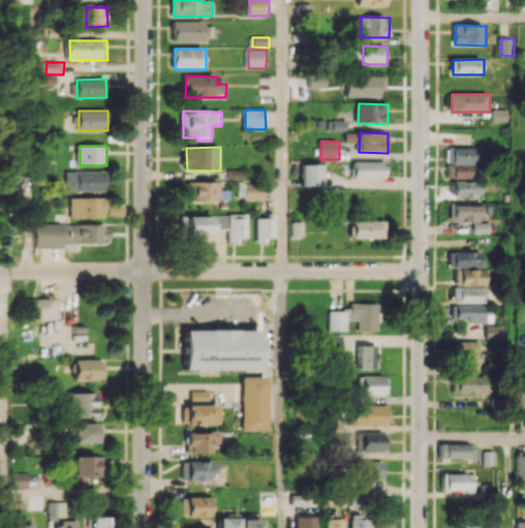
[(488,149),(450,148),(450,179),(477,179),(477,162),(487,162),(488,149)]
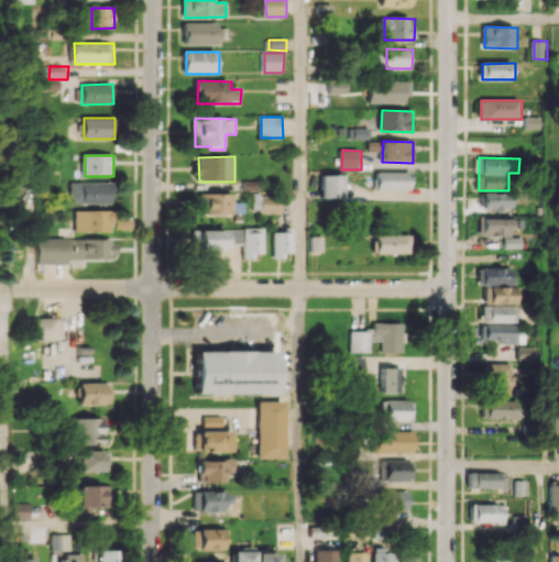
[(410,191),(412,173),(379,172),(377,190),(410,191)]
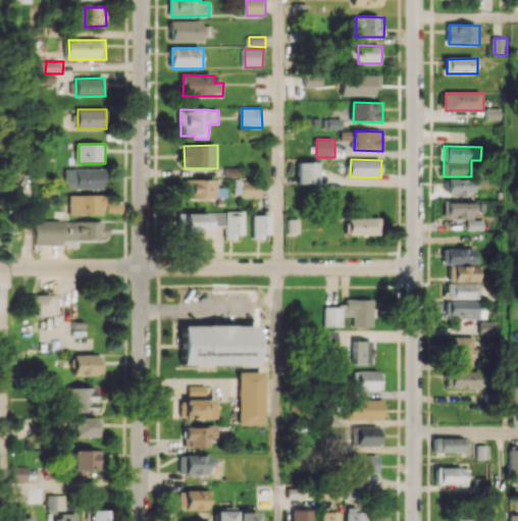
[(300,163),(300,185),(319,185),(320,163),(300,163)]
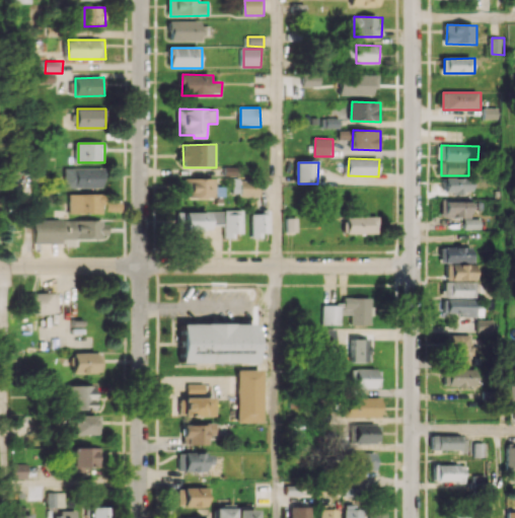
[(104,189),(105,169),(69,168),(68,188),(104,189)]
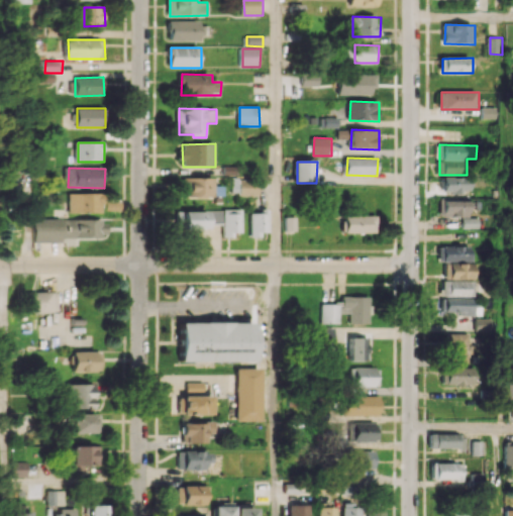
[(215,179),(185,178),(184,198),(215,198),(215,179)]
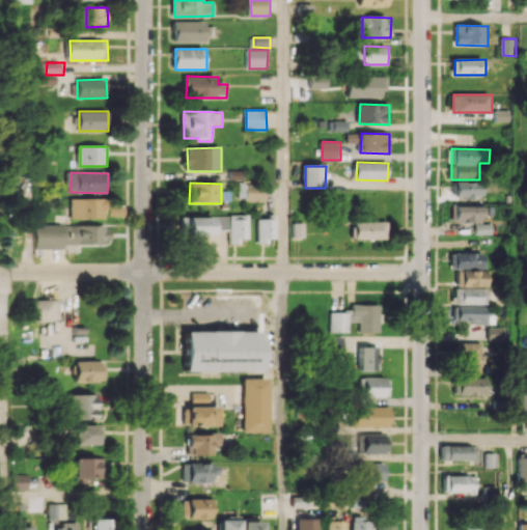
[(486,184),(458,183),(458,198),(486,198),(486,184)]
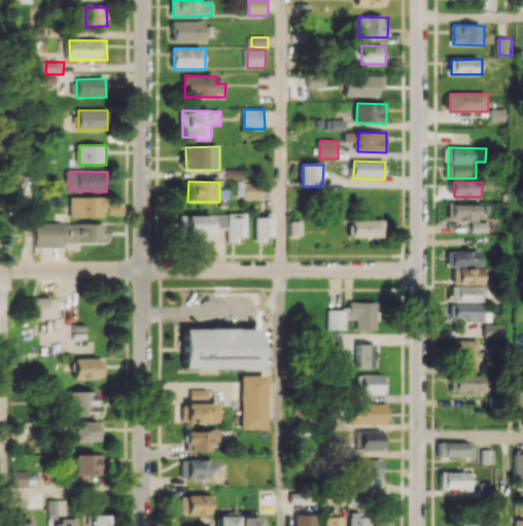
[(266,200),(266,183),(241,183),(241,190),(239,190),(239,196),(246,196),(246,200),(266,200)]
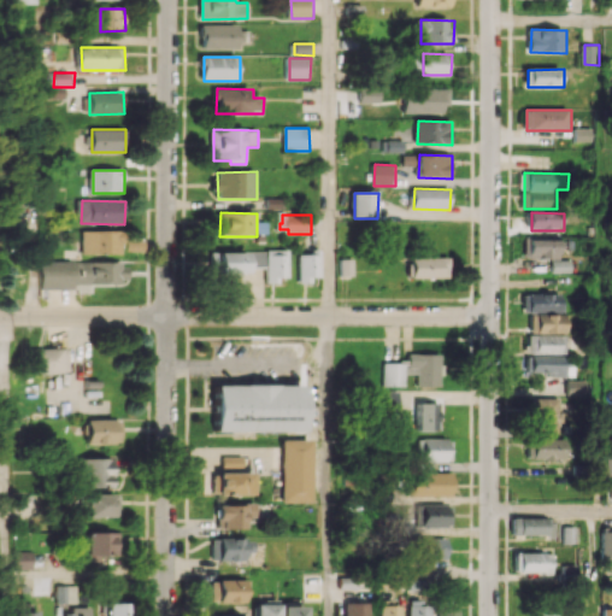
[(86,254),(124,256),(124,232),(86,232),(86,254)]
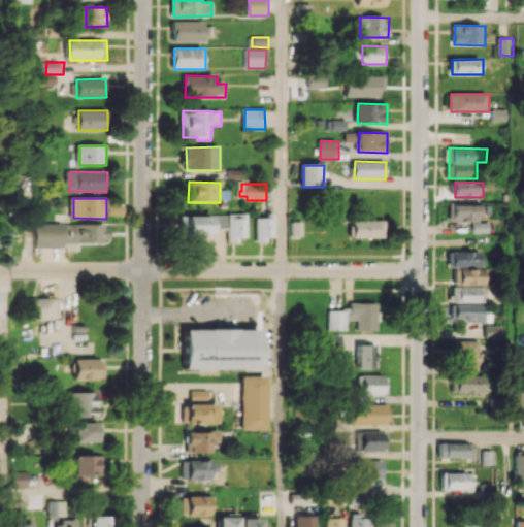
[(476,234),(493,234),(492,223),(482,223),(482,205),(452,206),(452,222),(475,222),(476,234)]
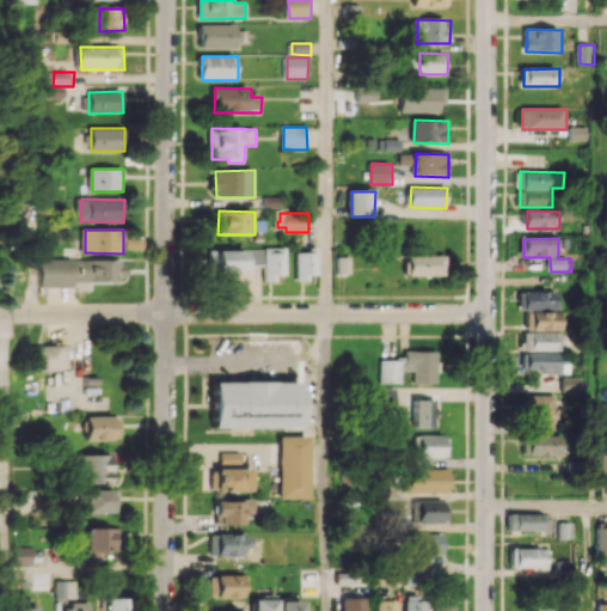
[(212,272),(247,272),(249,264),(267,264),(267,279),(288,279),(288,251),(213,250),(212,272)]
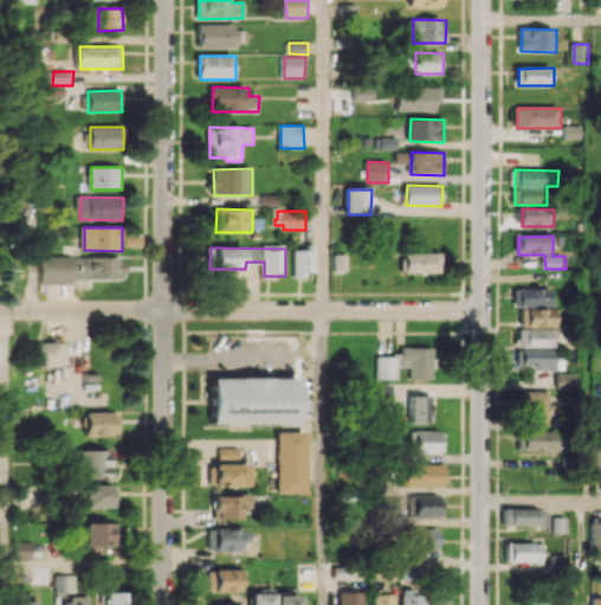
[(317,274),(317,249),(296,249),(296,280),(309,280),(309,274),(317,274)]
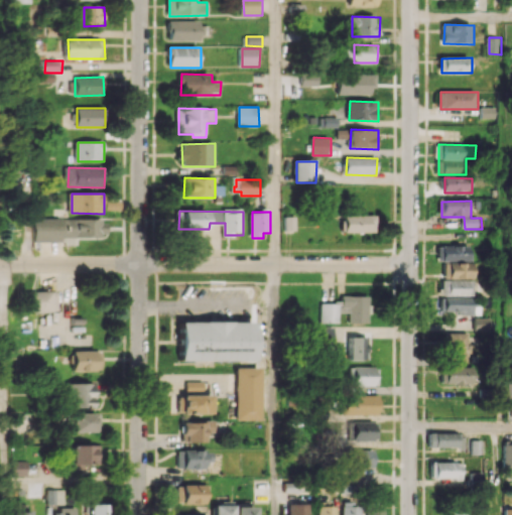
[(346,216),(345,233),(378,233),(378,216),(346,216)]
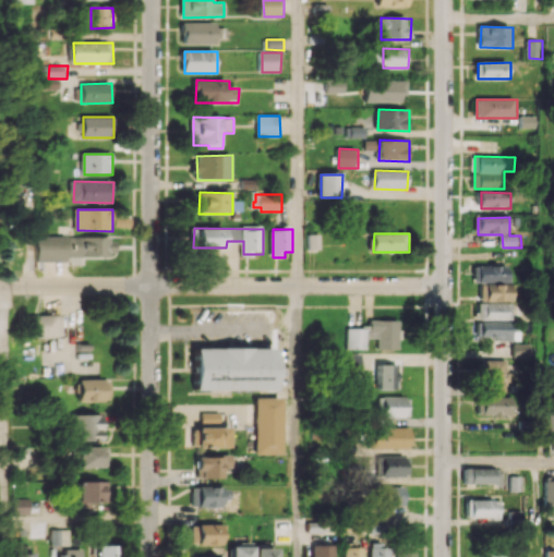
[(322,250),(322,235),(311,235),(311,250),(322,250)]
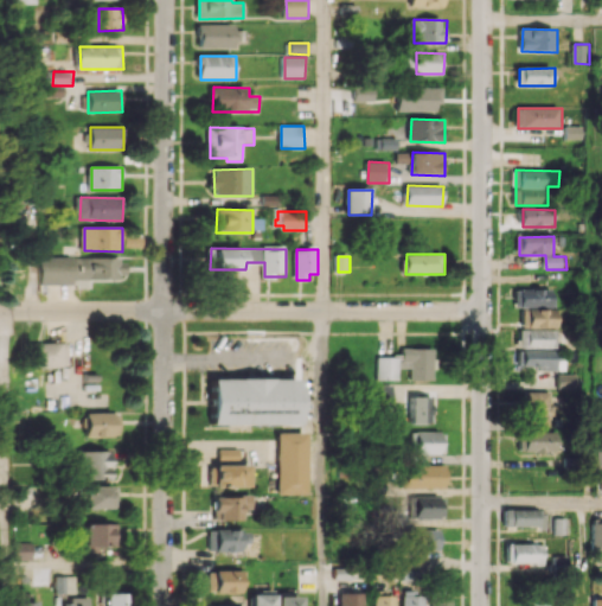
[(44,259),(45,286),(75,285),(75,280),(125,280),(125,257),(44,259)]
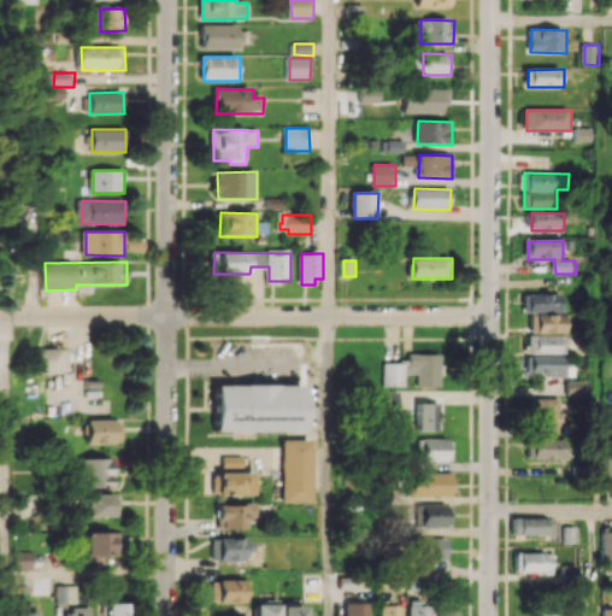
[(566,295),(525,294),(525,314),(566,314),(566,295)]
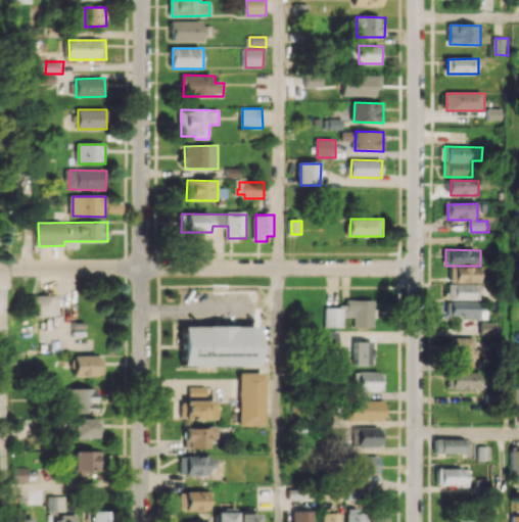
[(452,283),(484,283),(484,268),(452,267),(452,283)]
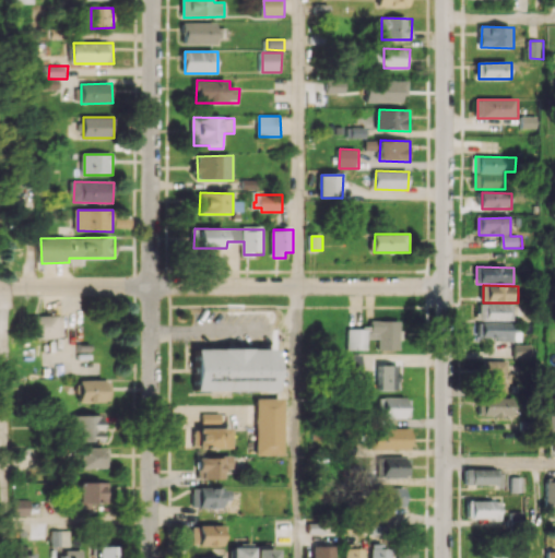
[(480,305),(481,322),(518,321),(517,304),(480,305)]
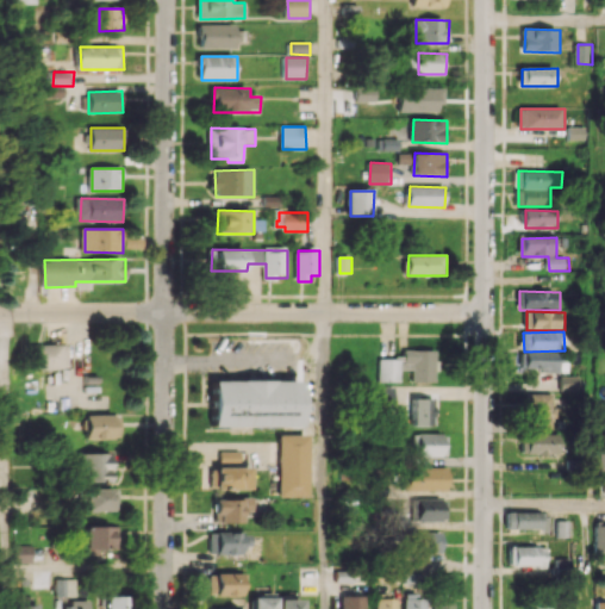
[(72,370),(73,347),(33,346),(33,368),(72,370)]
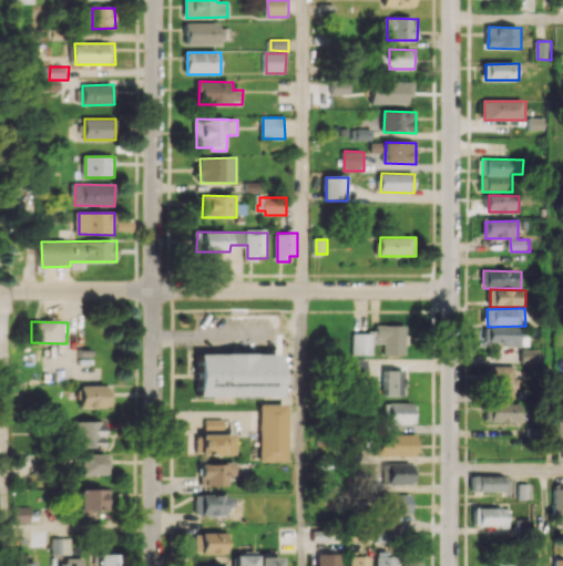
[(355,356),(375,356),(376,345),(386,345),(386,356),(407,357),(408,327),(378,326),(378,336),(356,335),(355,356)]
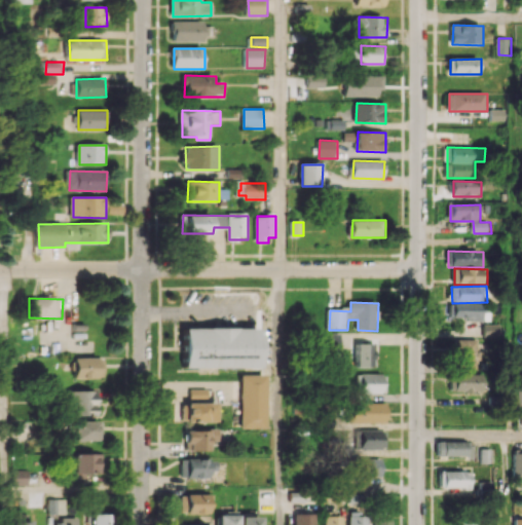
[(487,304),(451,304),(451,320),(487,321),(487,304)]
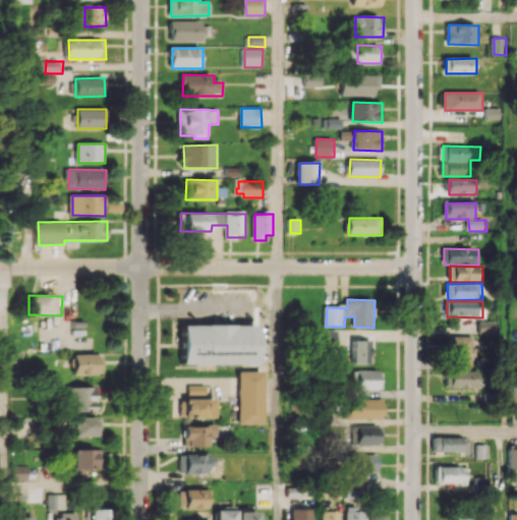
[(499,326),(483,324),(481,333),(497,335),(499,326)]
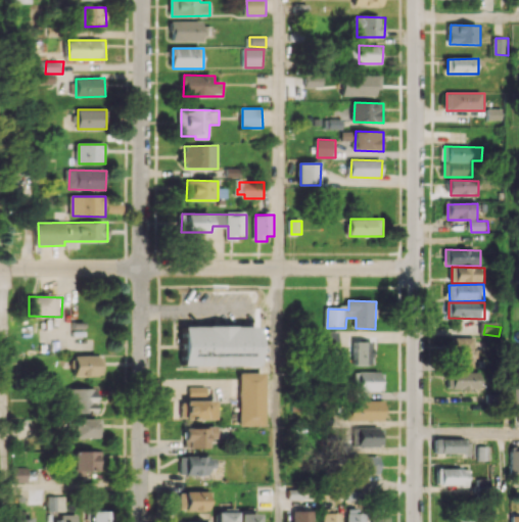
[(183,328),(184,367),(258,366),(257,327),(183,328)]
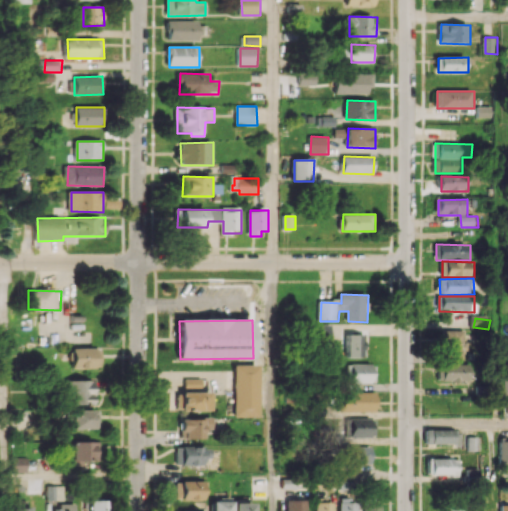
[(333,343),(333,325),(315,325),(315,343),(333,343)]
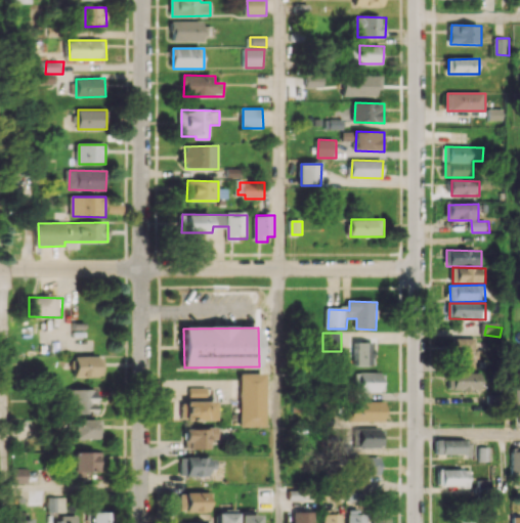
[(479,339),(458,339),(458,367),(478,367),(479,339)]
